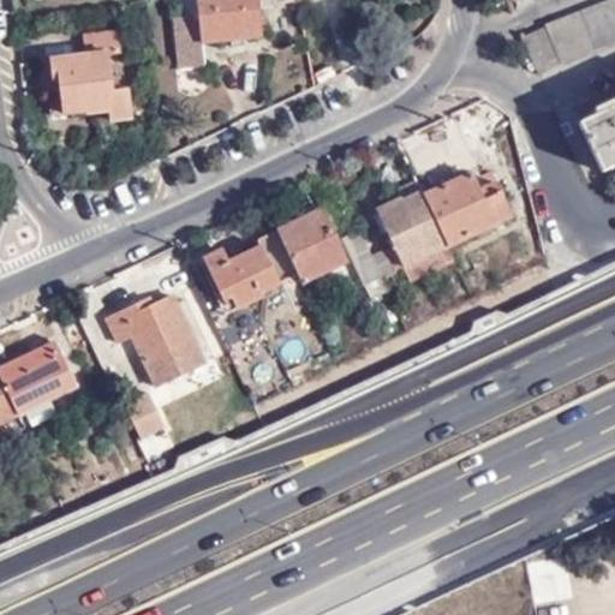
[(231,33),(231,40),(231,46),(243,45),(243,37),(263,37),(260,0),(197,0),(199,16),(174,16),(179,66),(203,66),(203,41),(202,33),(231,33)]
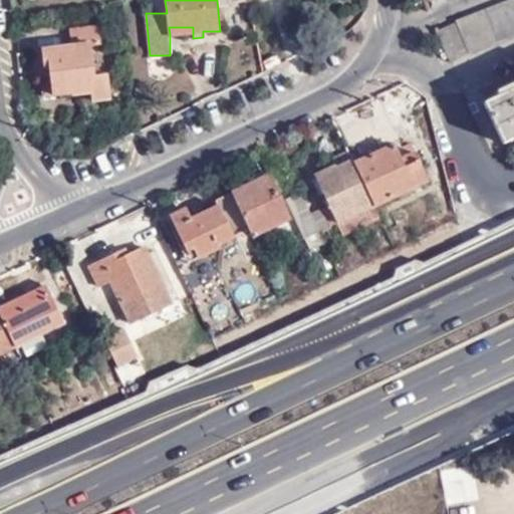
[(513,0),(436,32),(450,63),(470,55),(470,53),(513,35),(513,0)]
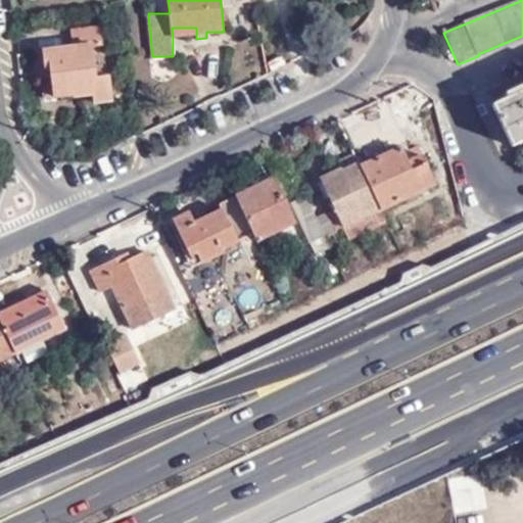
[(53,69),(54,79),(56,94),(75,93),(74,95),(93,93),(94,100),(112,97),(109,74),(96,76),(93,42),(100,41),(99,28),(74,32),(76,48),(41,52),(43,70),(53,69)]
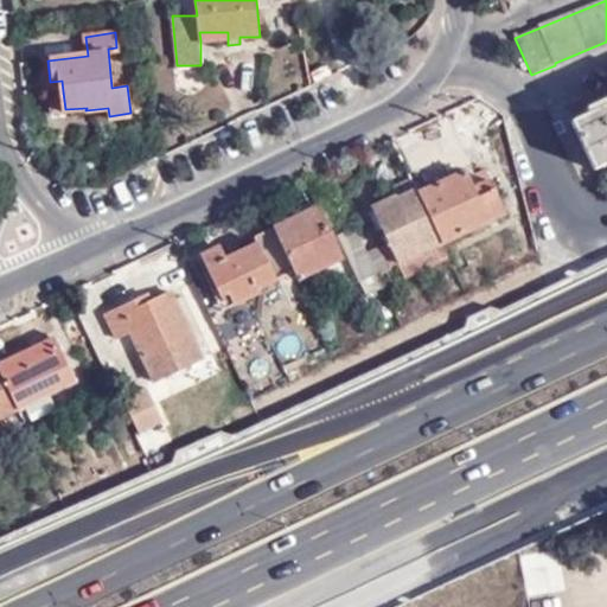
[(51,93),(63,91),(62,81),(50,82),(51,93)]
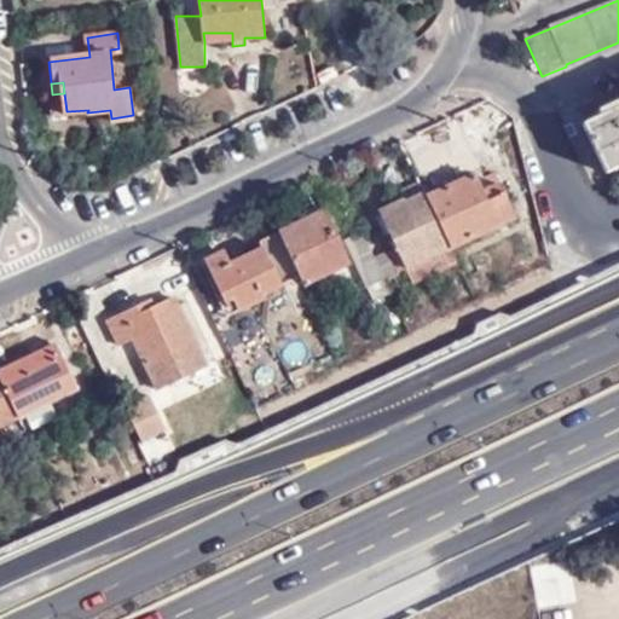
[(618,166),(618,108),(583,125),(606,172),(618,166)]
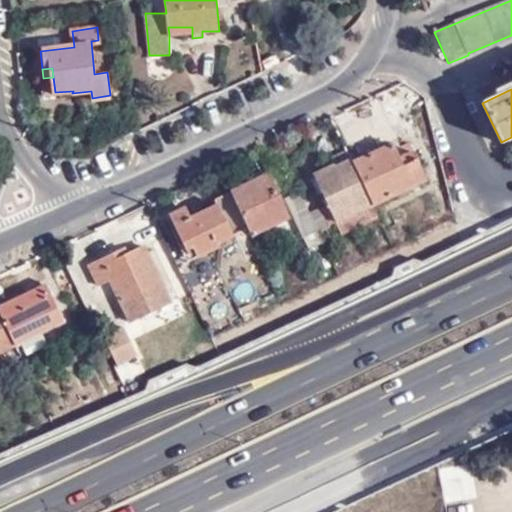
[(393,144),(353,162),(373,204),(427,179),(418,161),(404,167),(393,144)]
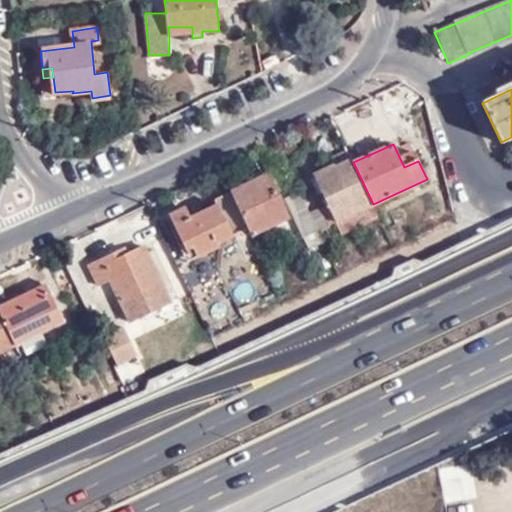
[(328,204),(310,213),(317,230),(318,230),(337,222),(342,233),(378,215),(373,204),(353,162),(351,159),(348,160),(343,149),(329,155),(335,165),(313,174),(328,204)]
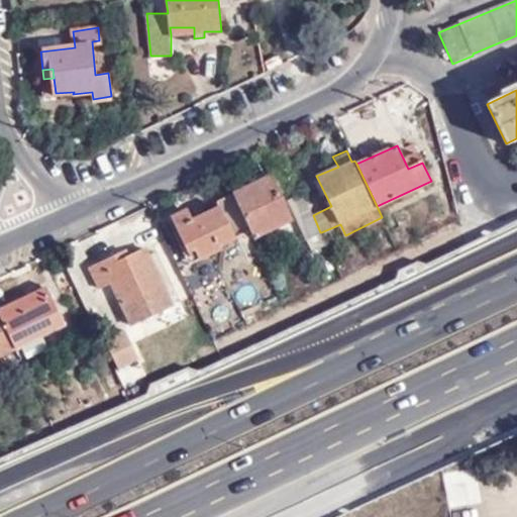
[(267,169),(230,187),(232,192),(270,175),(267,169)]
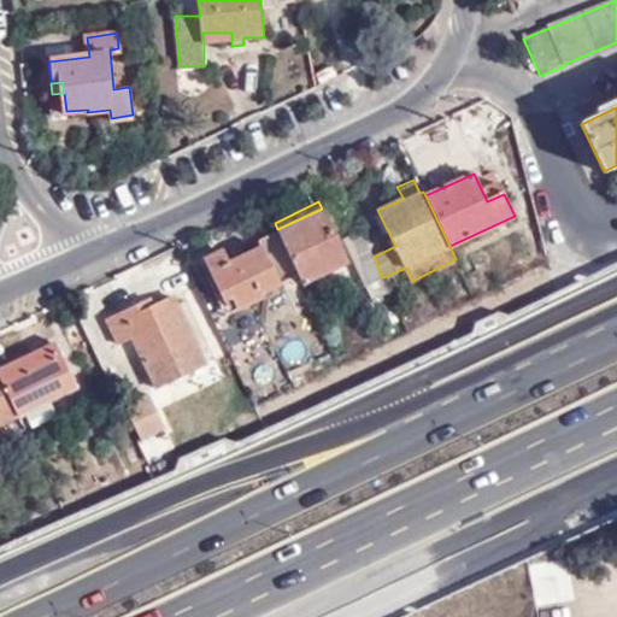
[(322,209),(277,229),(299,276),(309,295),(328,287),(325,282),(336,276),(333,269),(347,262),(322,209)]
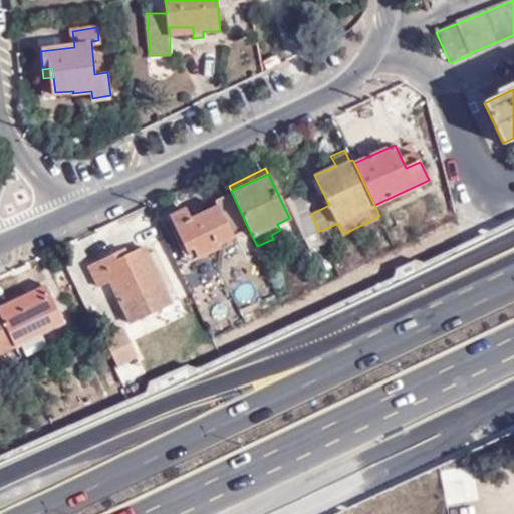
[(249,230),(231,191),(214,199),(217,204),(190,217),(185,208),(172,214),(188,250),(194,247),(198,257),(221,247),(219,244),(249,230)]
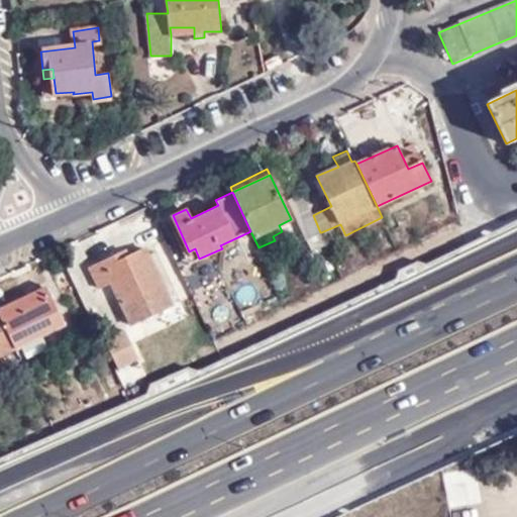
[(313,215),(302,193),(287,200),(306,239),(320,232),(313,215)]
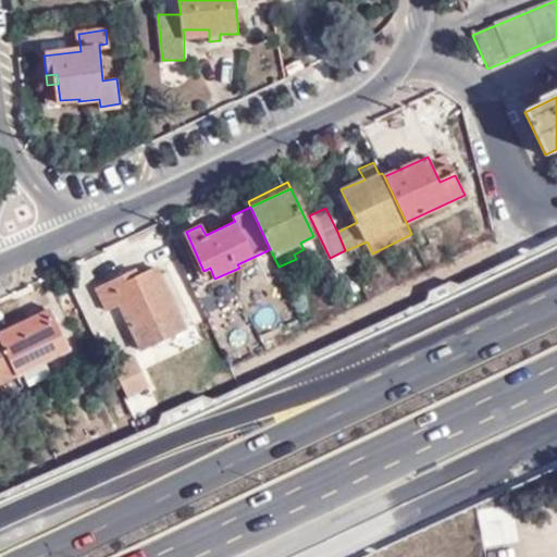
[(345,250),(330,258),(335,270),(351,262),(346,250),(345,250)]
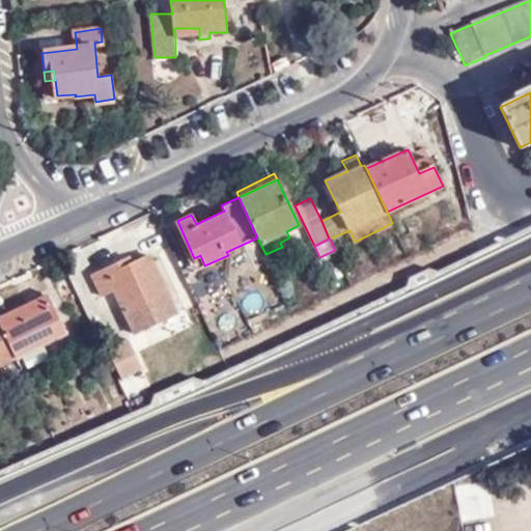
[(119,268),(116,261),(92,272),(102,294),(114,288),(135,331),(176,312),(148,254),(132,261),(119,268)]
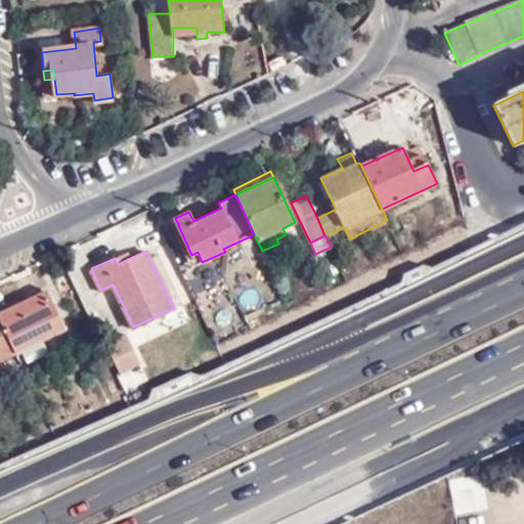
[(198,252),(191,255),(185,258),(189,268),(202,262),(198,252)]
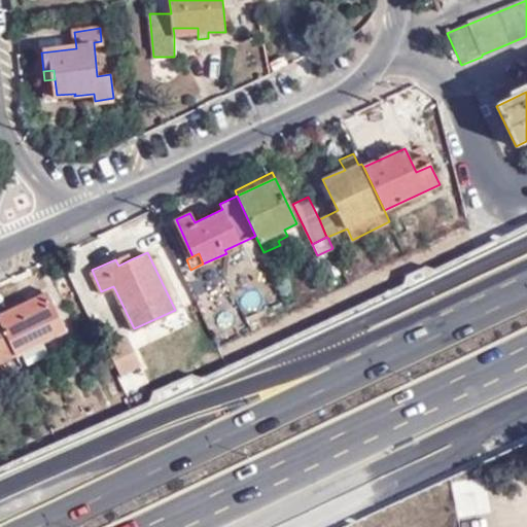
[(128,254),(115,259),(118,266),(131,259),(128,254)]
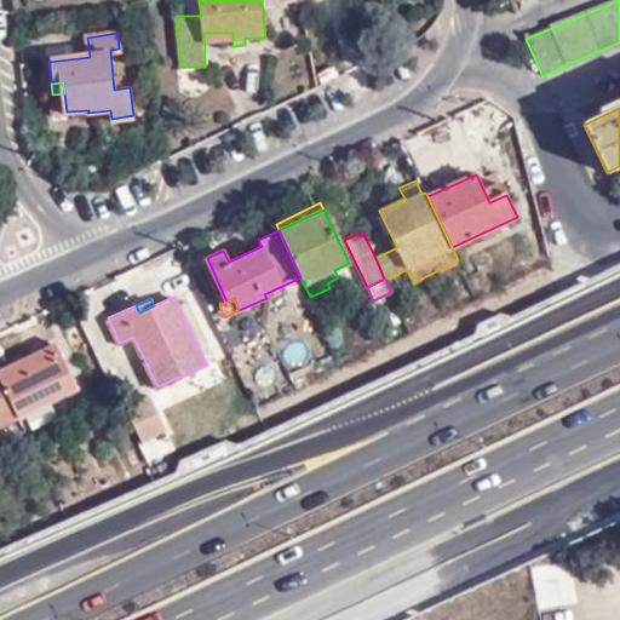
[(56,344),(0,369),(0,374),(19,417),(65,395),(63,389),(75,383),(56,344)]
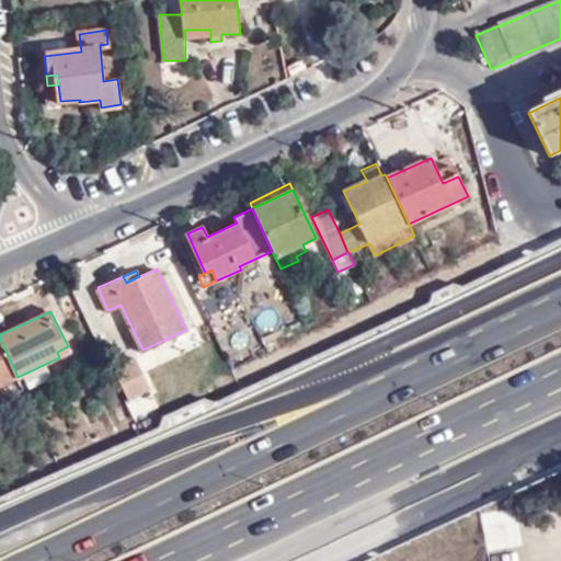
[(0,385),(18,377),(0,339),(0,385)]
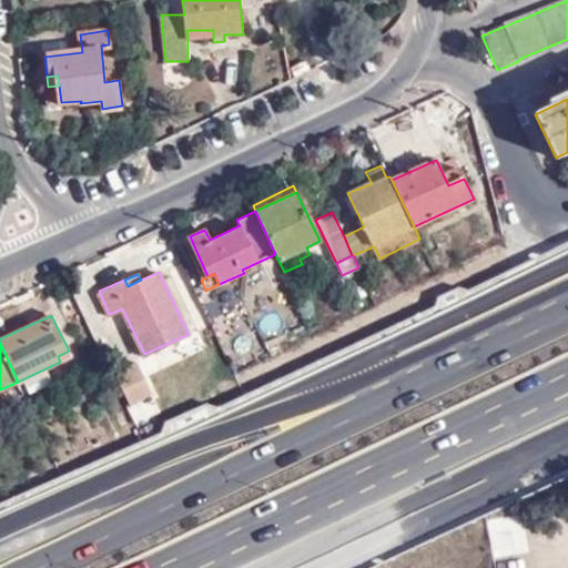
[(71,356),(69,351),(58,356),(60,362),(71,356)]
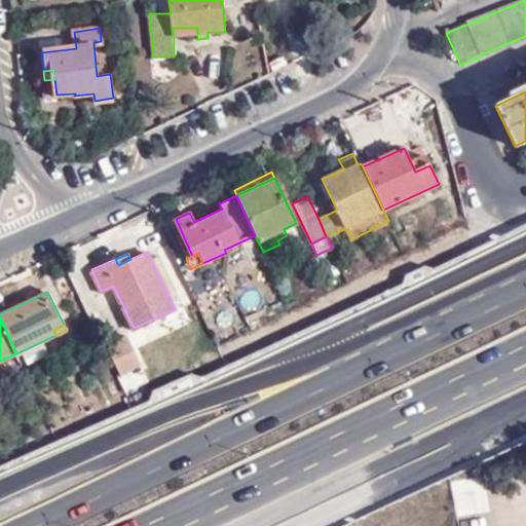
[(126,334),(106,343),(119,372),(140,362),(126,334)]
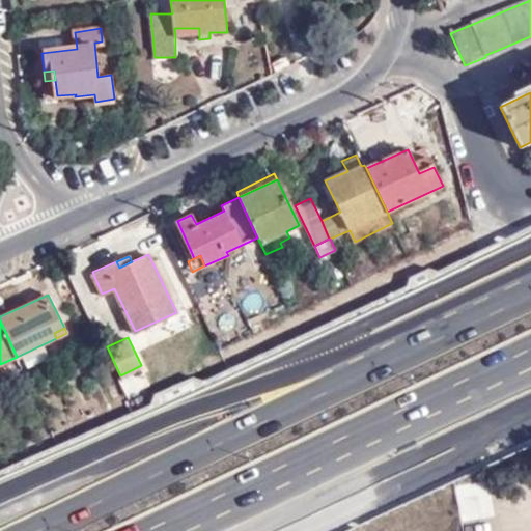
[(427,475),(385,496),(402,530),(431,530),(456,520),(438,479),(427,475)]
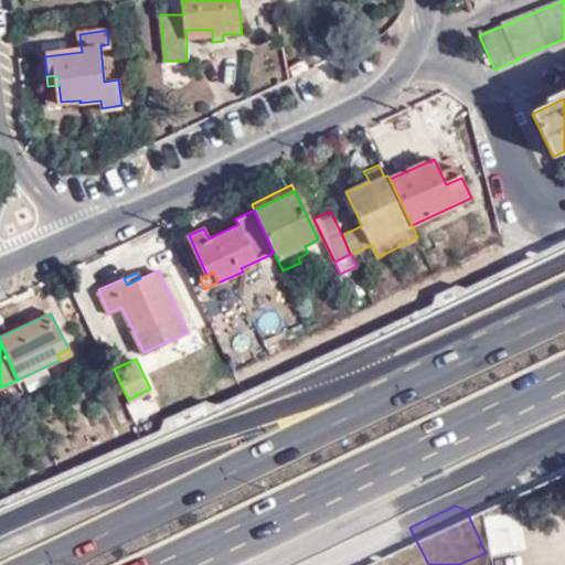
[(369,546),(365,558),(368,564),(428,564),(409,528),(369,546)]
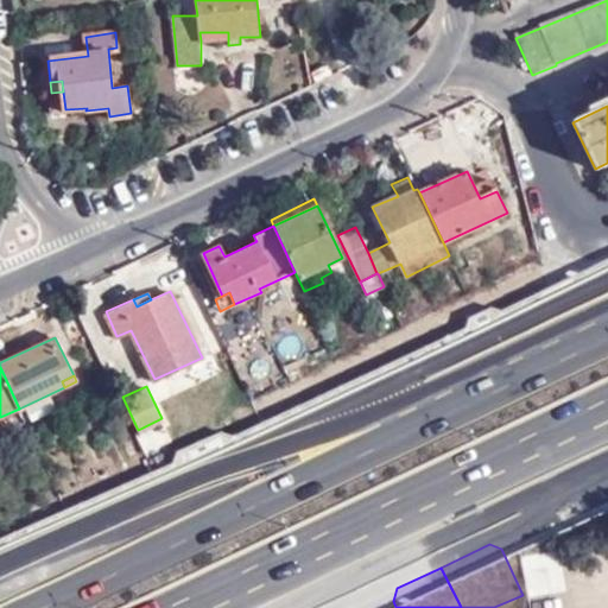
All buildings are outlined.
